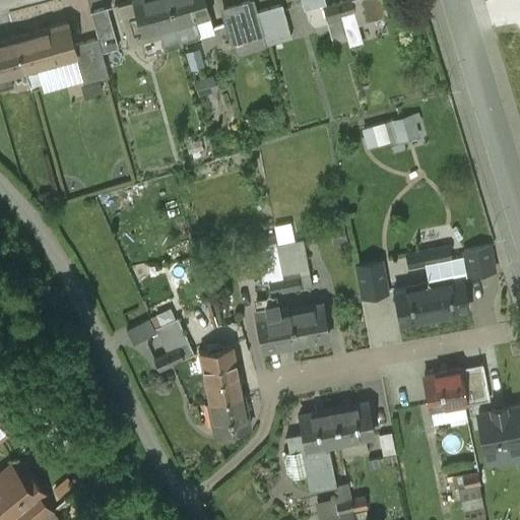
[(169,0),(132,0),(118,4),(129,45),(160,36),(161,36),(159,27),(176,23),(169,0)]
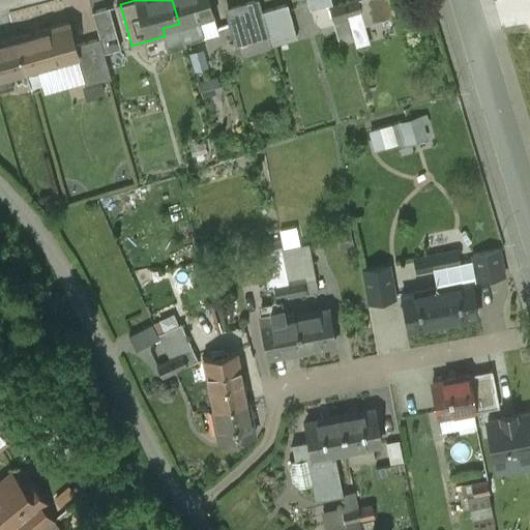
[(207,0),(172,0),(179,24),(199,18),(212,15),(207,0)]
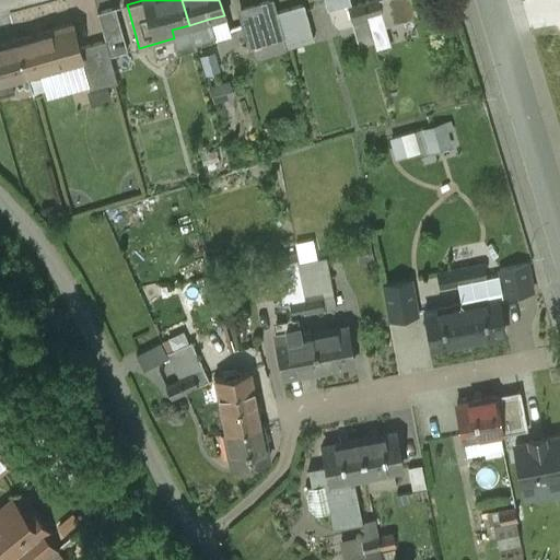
[(272,0),(270,0),(241,9),(251,47),(282,38),(282,37),(276,12),(272,0)]
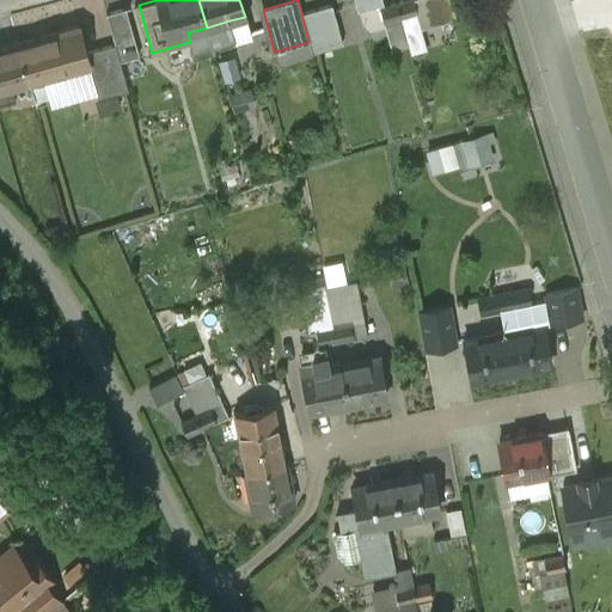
[(414,0),(401,0),(396,1),(401,18),(416,13),(417,12),(414,0)]
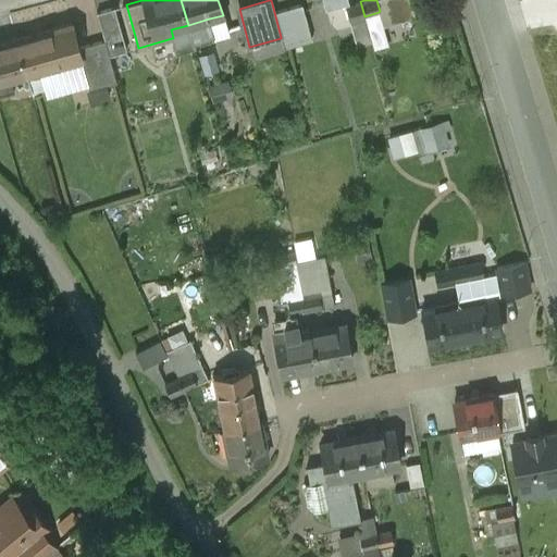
[(386,0),(376,0),(380,11),(379,12),(382,23),(393,20),(386,0)]
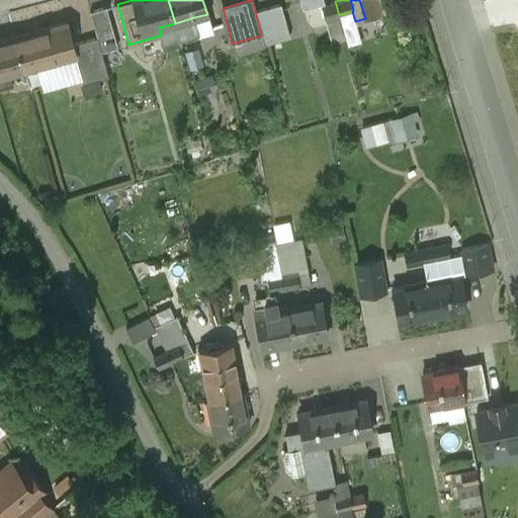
[(381,0),(364,0),(370,16),(385,12),(381,0)]
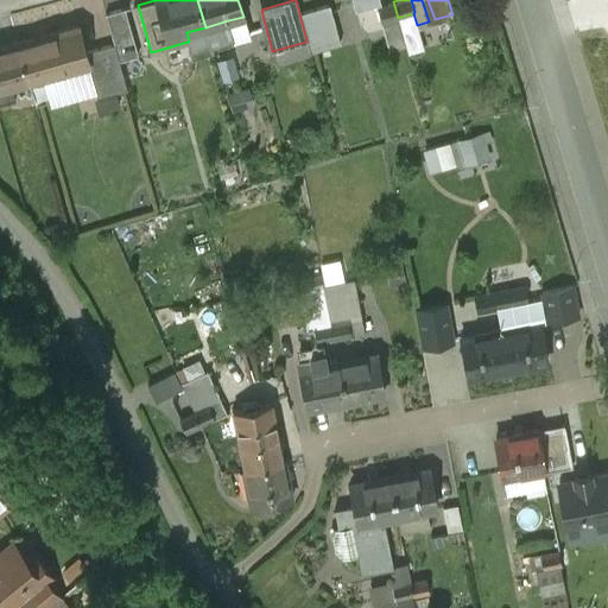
[(393,1),(374,7),(379,23),(398,18),(393,1)]
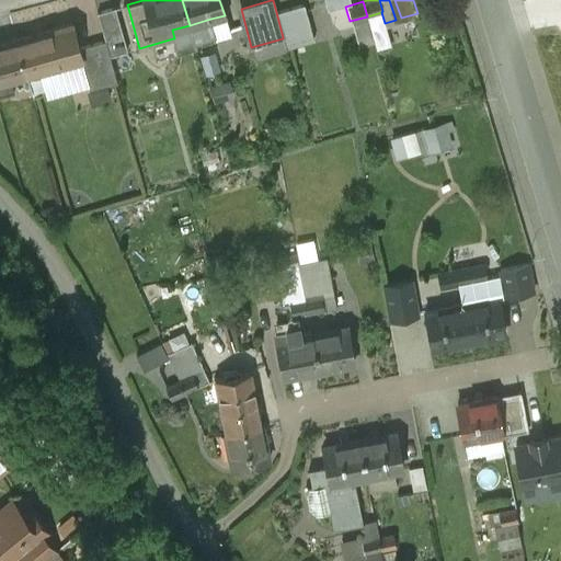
[(276,12),(283,37),(283,38),(285,48),(313,41),(304,4),(276,12)]
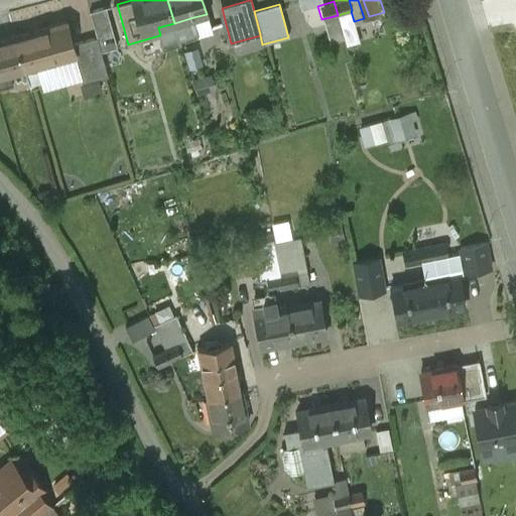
[(106,7),(90,11),(97,37),(101,52),(117,47),(106,7)]
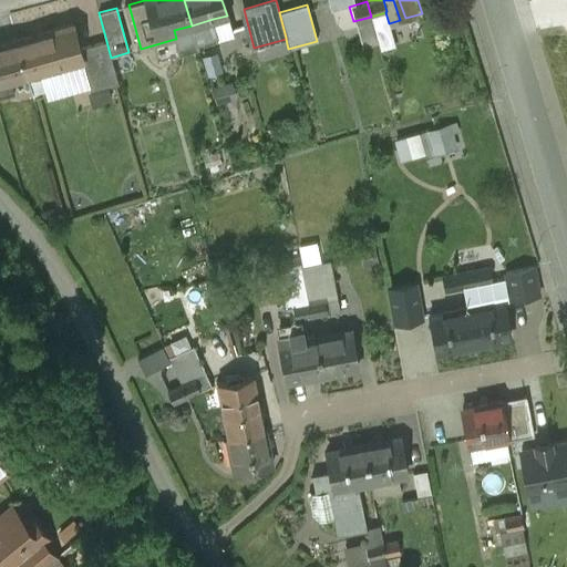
[(213,19),(192,26),(197,44),(218,38),(213,19)]
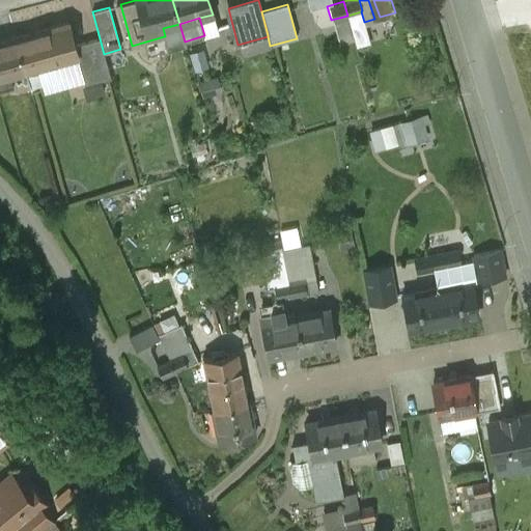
[(67,22),(16,36),(25,72),(77,57),(78,57),(74,46),(67,22)]
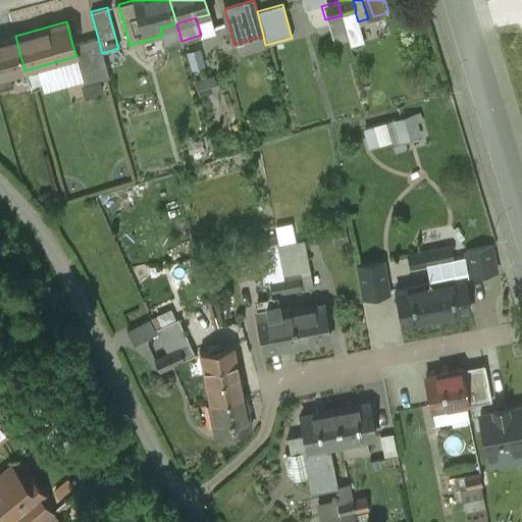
[(176,23),(160,28),(162,36),(161,36),(164,49),(183,44),(181,41),(176,23)]
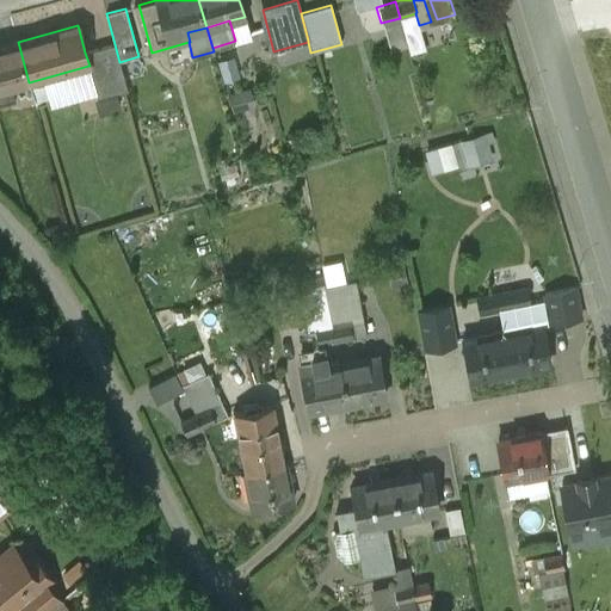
[(18,42),(0,47),(0,104),(16,99),(12,86),(29,82),(18,42)]
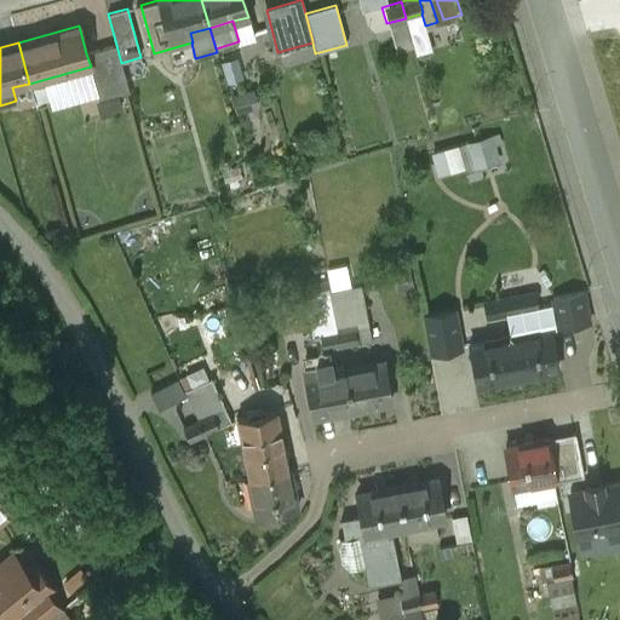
[(116,45),(86,53),(91,67),(90,67),(99,99),(114,96),(130,91),(121,63),(116,45)]
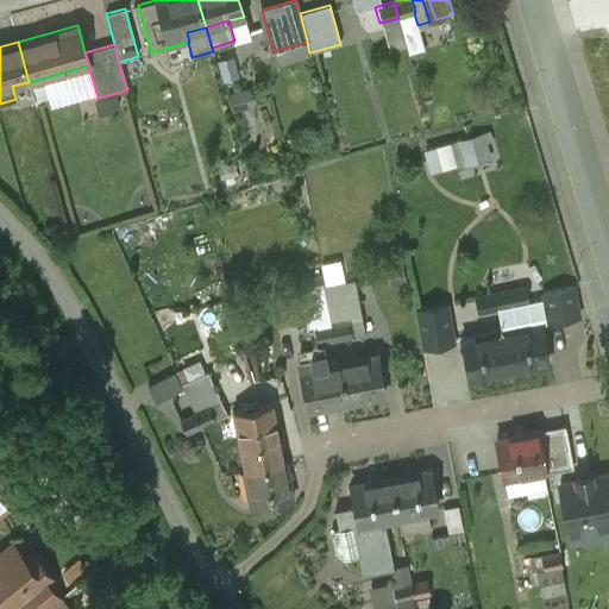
[(112,94),(98,98),(101,113),(115,110),(112,94)]
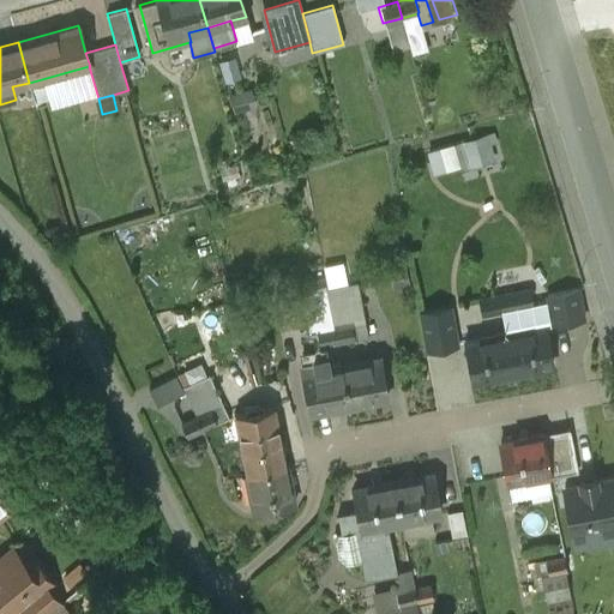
[(493,131),(428,149),(435,175),(500,157),(493,131)]
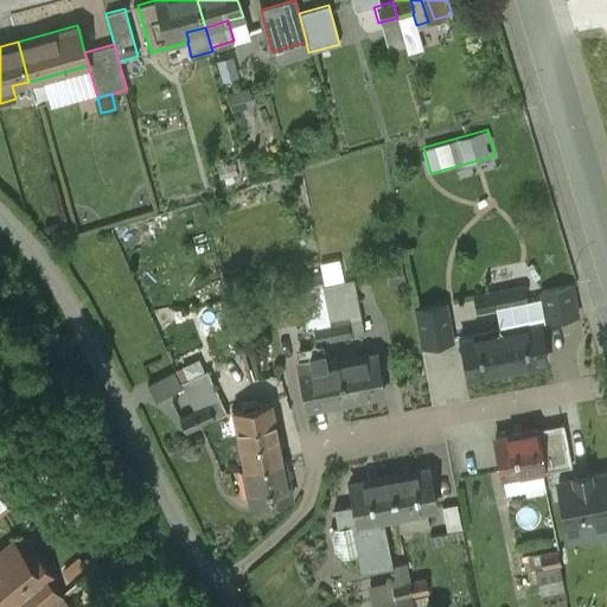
[(522,286),(509,288),(511,304),(524,301),(522,286)]
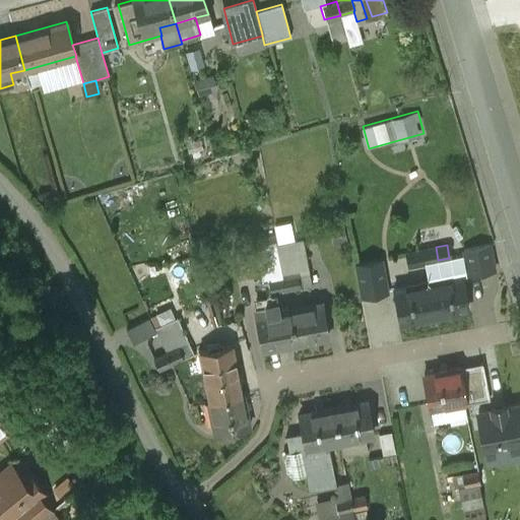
[(490,245),(461,250),(466,274),(494,269),(490,245)]
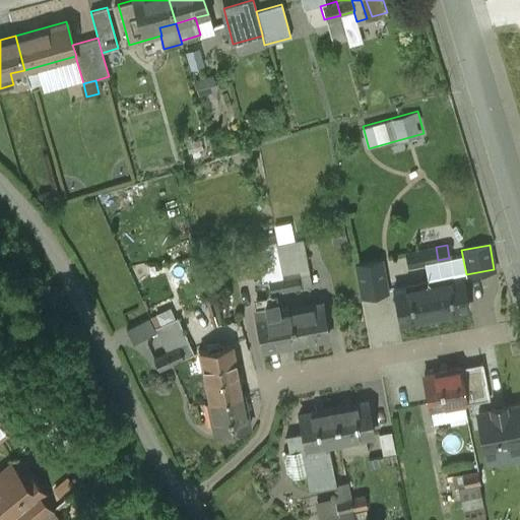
[(436,247),(421,250),(424,263),(438,260),(436,247)]
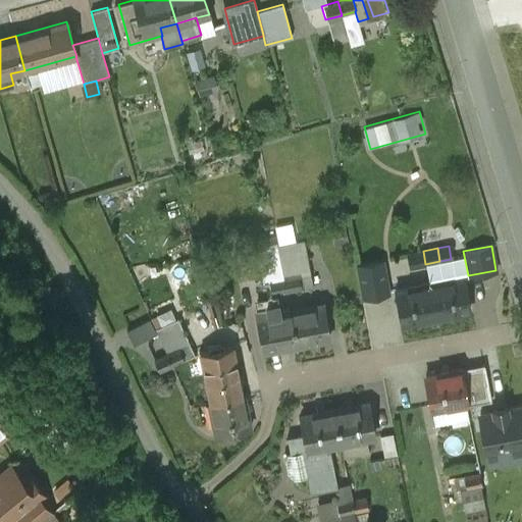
[(273,249),(256,253),(262,283),(269,282),(279,280),(273,249)]
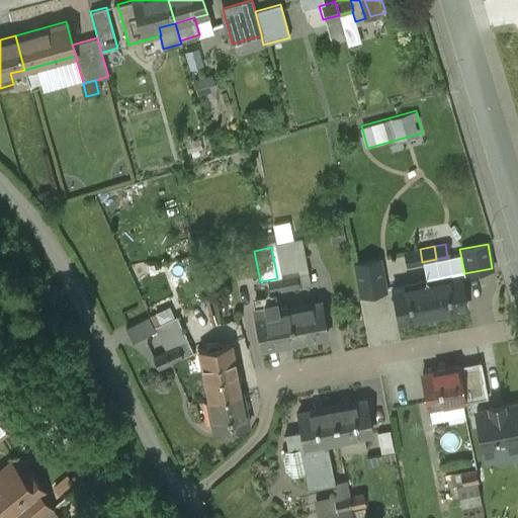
[(420,249),(404,252),(406,265),(422,262),(420,249)]
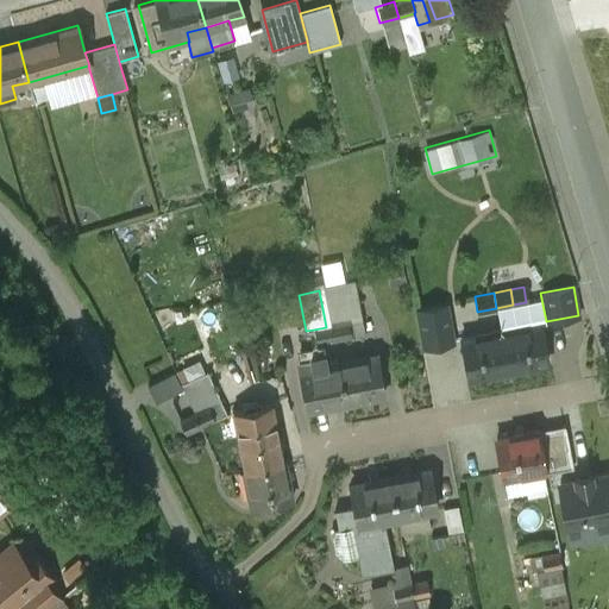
[(447,306),(416,312),(424,346),(453,341),(447,306)]
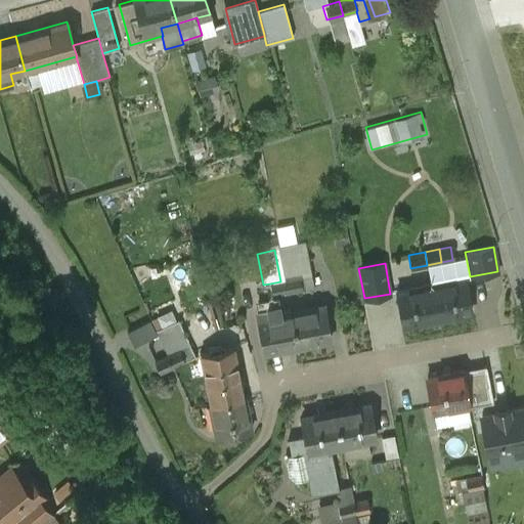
[(298,278),(286,280),(288,292),(300,290),(298,278)]
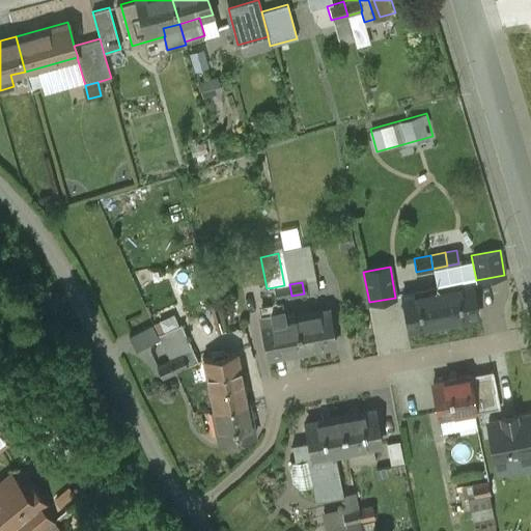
[(469,283),(437,288),(443,322),(475,315),(469,283)]
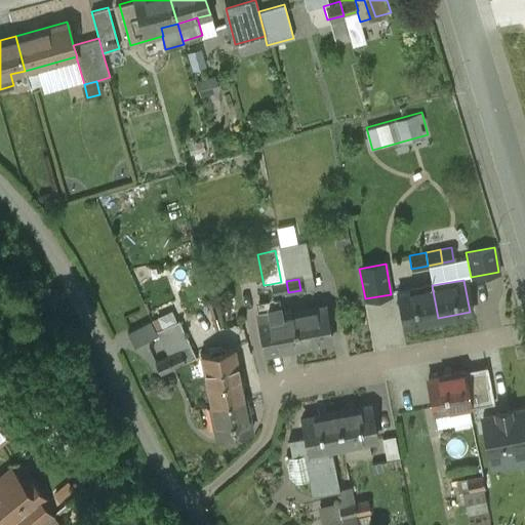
[(281,282),(271,284),(273,295),(288,292),(286,281),(281,282)]
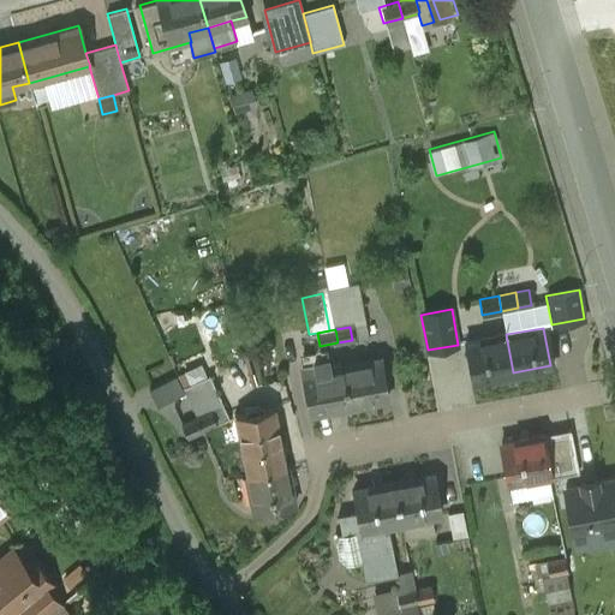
[(506,334),(466,341),(473,380),(513,372),(506,334)]
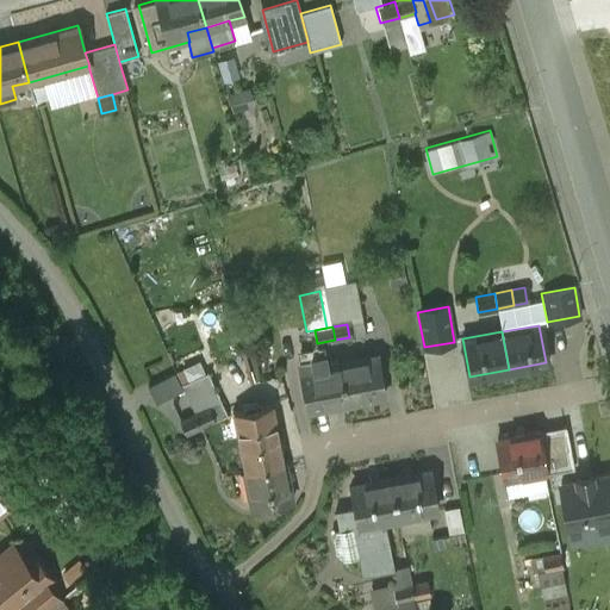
[(378,355),(340,361),(347,402),(385,394),(378,355)]
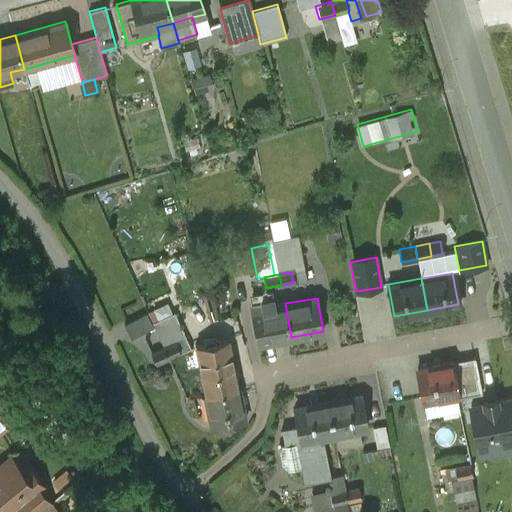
[(285,303),(266,307),(265,301),(251,304),(257,343),(291,337),(285,303)]
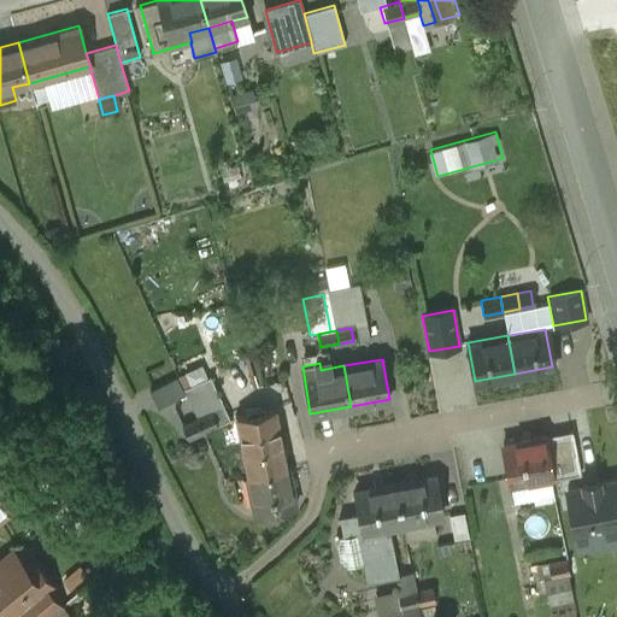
[(176,377),(150,391),(158,407),(184,395),(176,377)]
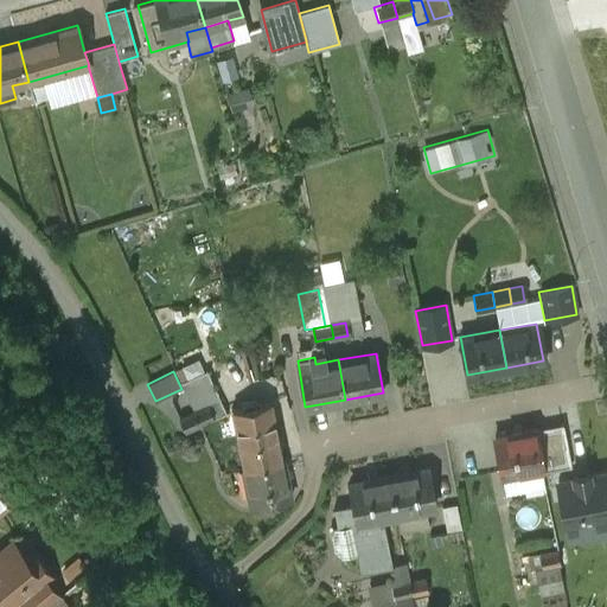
[(272,402),(232,409),(244,467),(282,460),(272,402)]
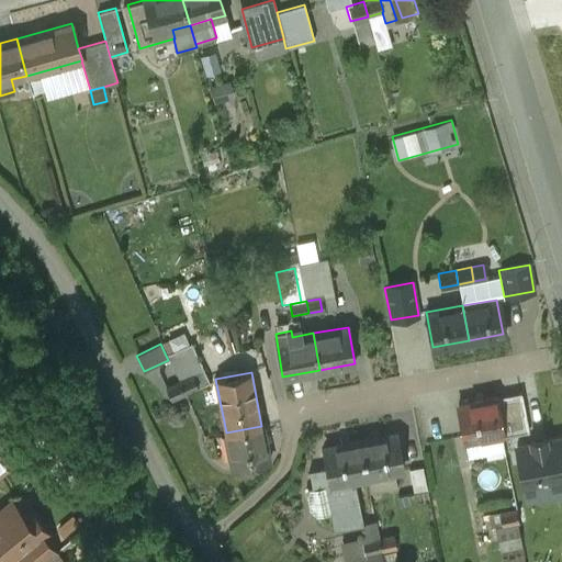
[(192,375),(179,382),(184,393),(198,388),(192,375)]
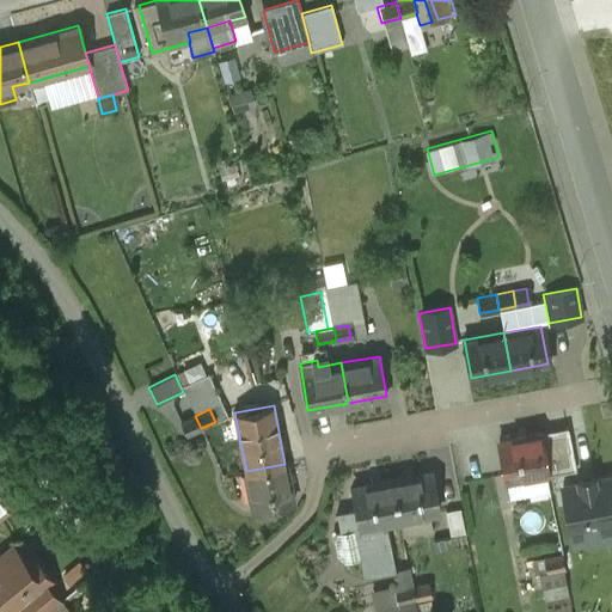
[(195,416),(181,422),(187,435),(201,428),(195,416)]
